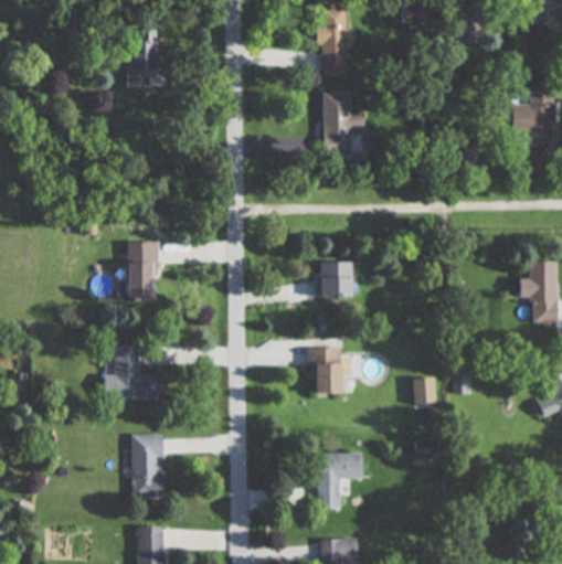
[(543,25),(555,0),(522,0),(517,13),(543,25)]
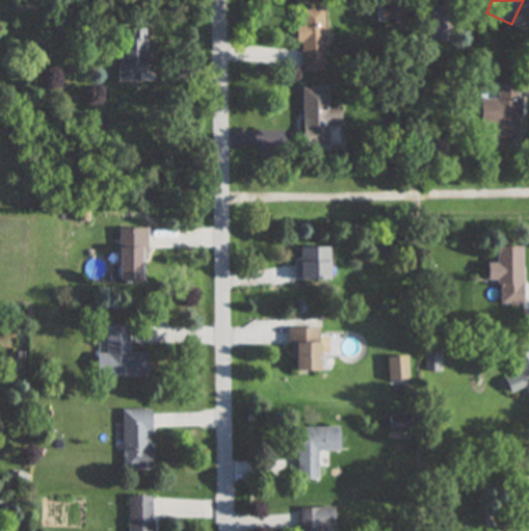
[(325,5),(299,6),(299,70),(325,70),(325,5)]
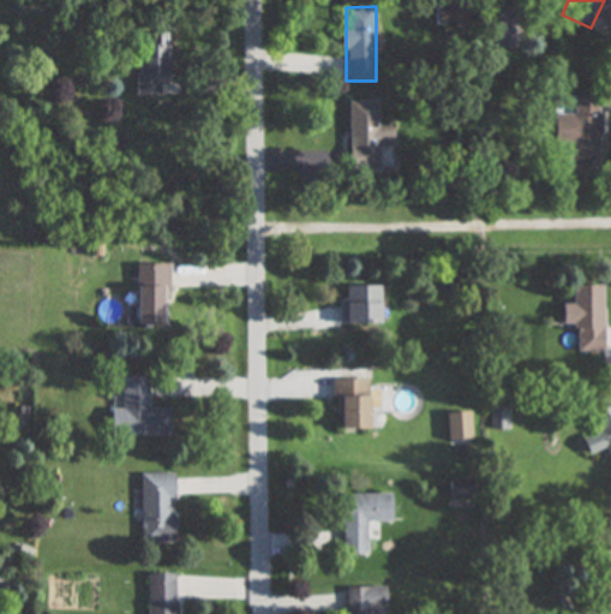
[(498,47),(525,47),(525,7),(498,7),(498,47)]
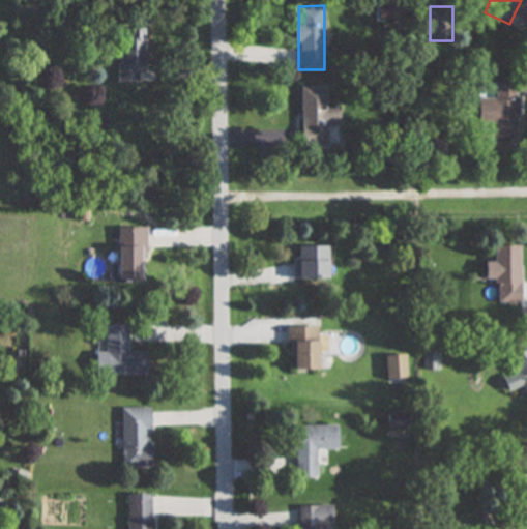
[(122,67),(147,67),(147,24),(122,24),(122,67)]
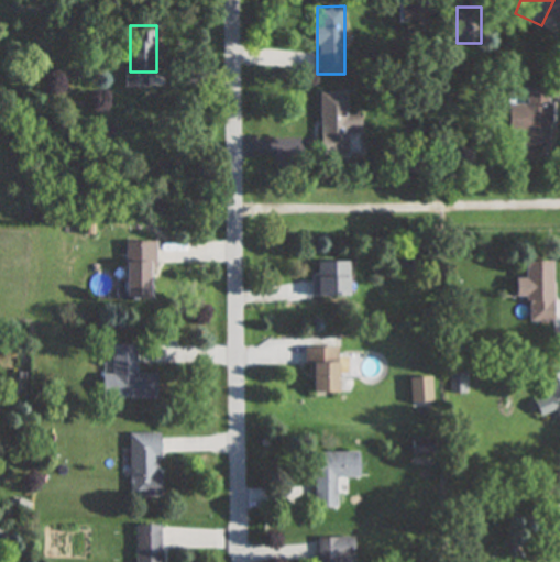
[(552,144),(551,86),(528,86),(528,103),(511,103),(511,130),(526,130),(526,144),(552,144)]
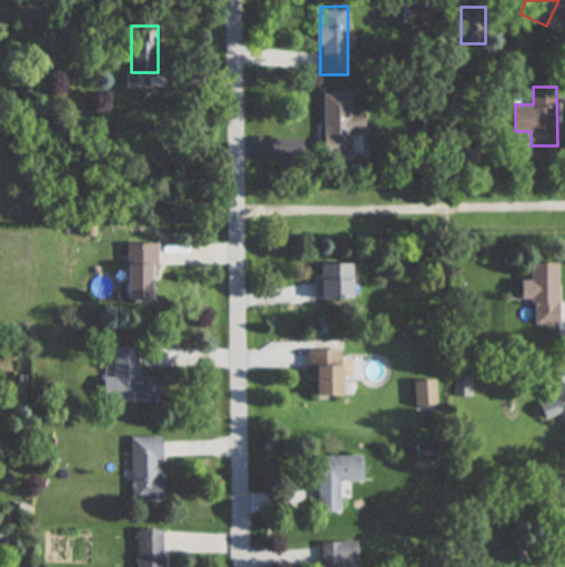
[(351,133),(365,133),(364,113),(351,113),(351,92),(323,92),(324,153),(351,153),(351,133)]
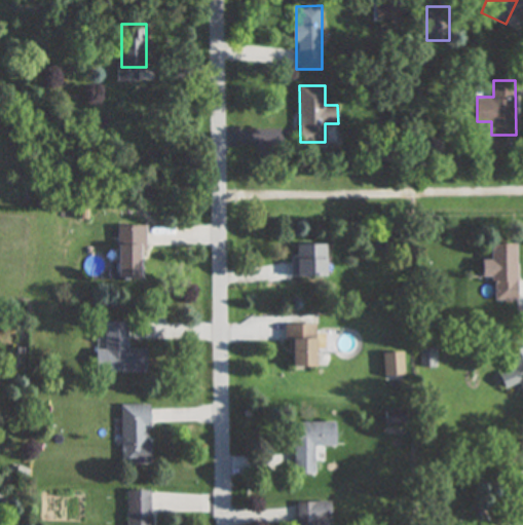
[(117,224),(117,279),(147,279),(147,224),(117,224)]
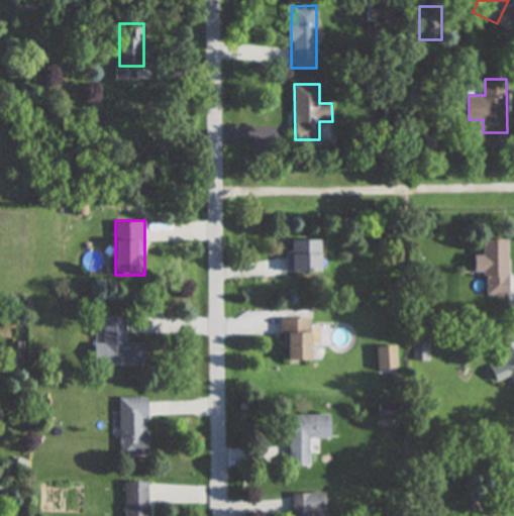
[(321,272),(321,239),(291,239),(291,272),(321,272)]
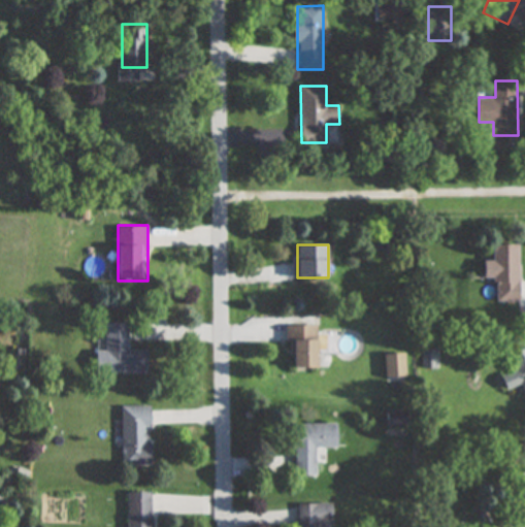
[(521,244),(495,244),(495,261),(486,261),(486,278),(498,278),(498,301),(521,301),(521,244)]
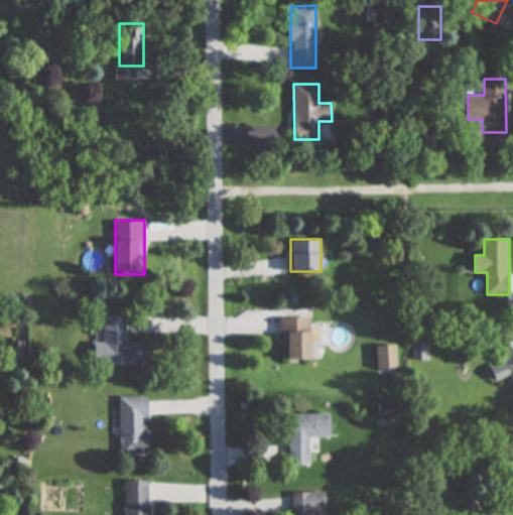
[(95,364),(146,363),(146,342),(126,342),(126,314),(105,315),(105,342),(95,342),(95,364)]
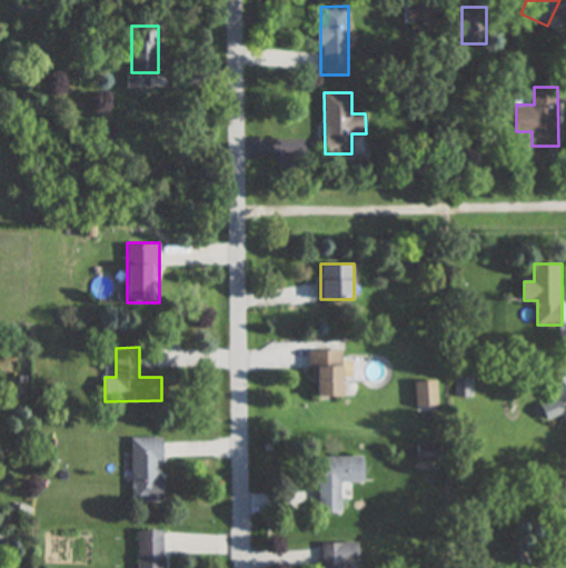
[(314,350),(314,396),(343,396),(343,350),(314,350)]
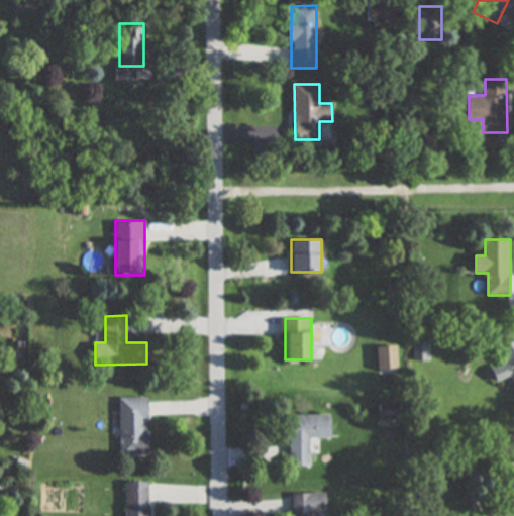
[(513,333),(497,340),(506,363),(493,368),(498,382),(512,377),(513,380),(513,333)]
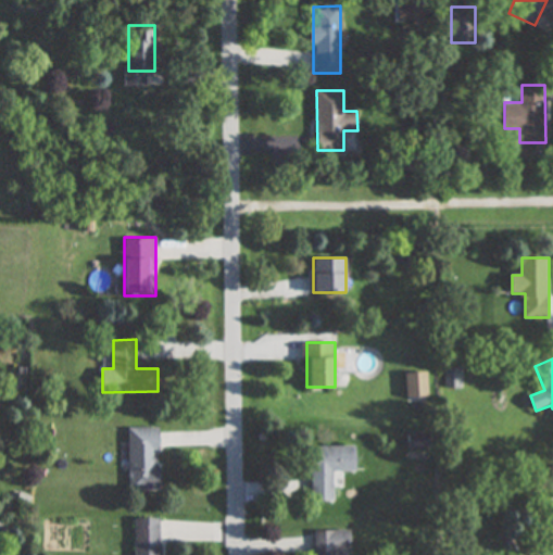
[(406,371),(406,398),(428,398),(428,371),(406,371)]
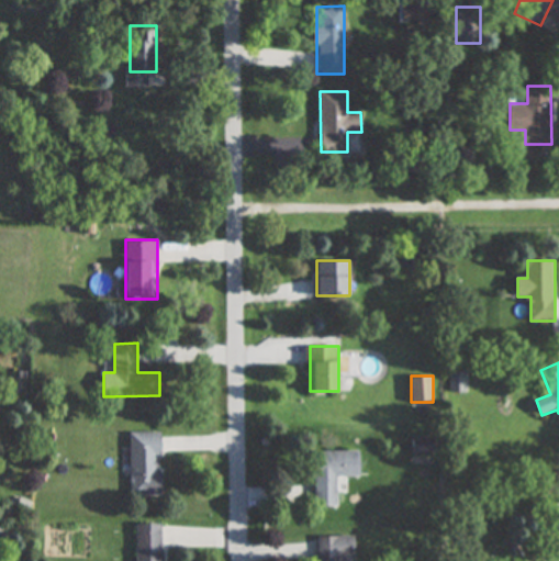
[(163,495),(163,432),(132,432),(132,495),(163,495)]
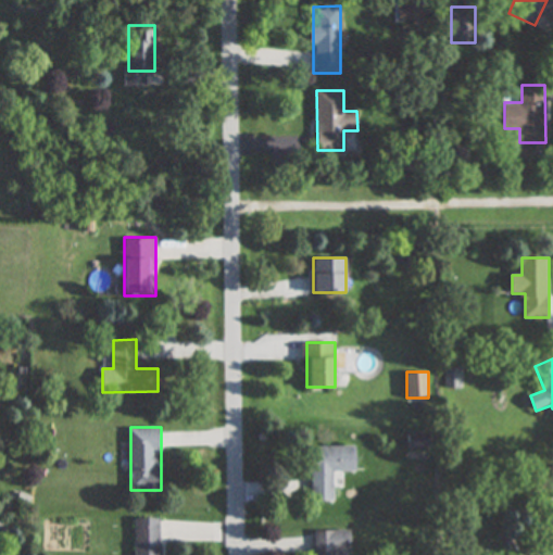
[(430,433),(411,433),(411,448),(430,446),(430,433)]
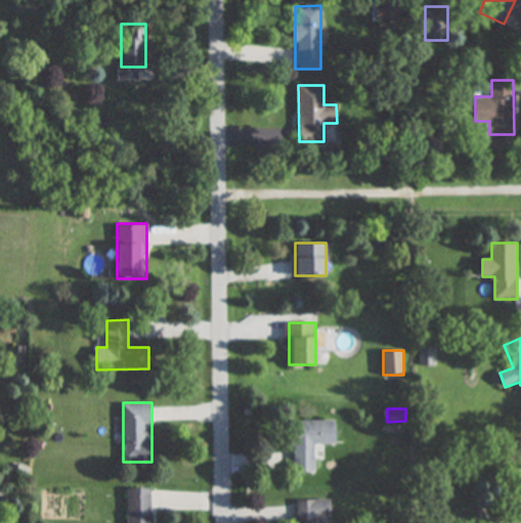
[(295,420),(295,472),(318,472),(318,446),(336,446),(336,420),(295,420)]
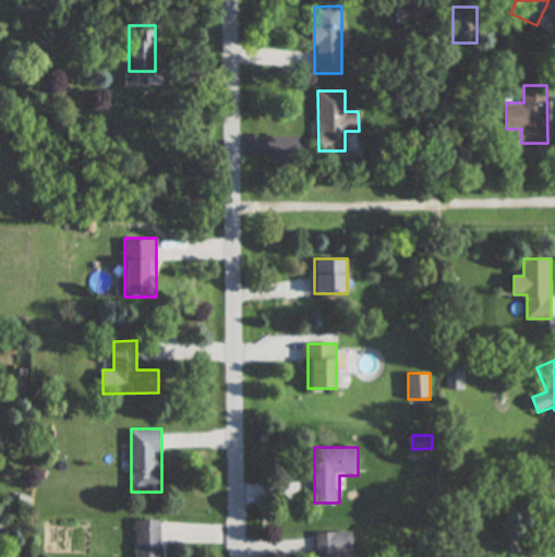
[(163,556),(163,520),(135,520),(135,556),(163,556)]
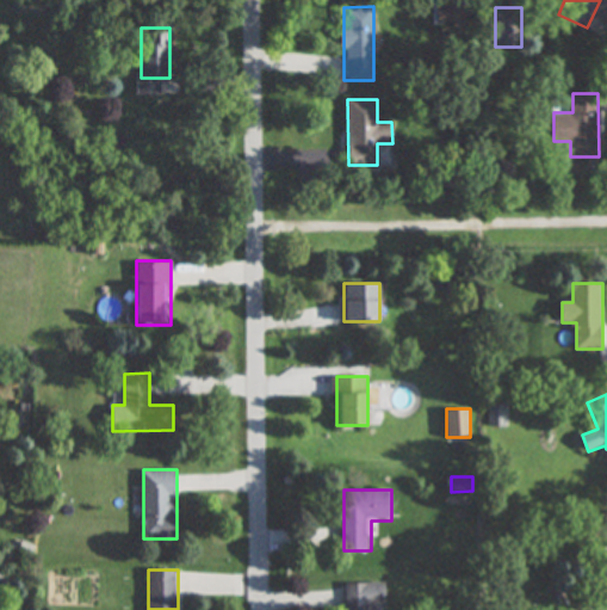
[(347,583),(347,609),(370,609),(370,605),(389,605),(389,583),(347,583)]
